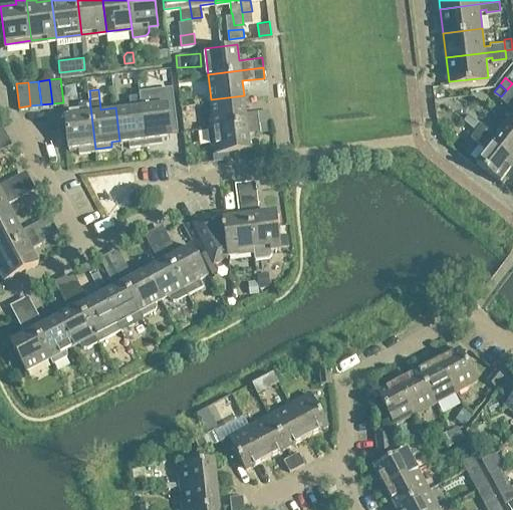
[(512,94),(506,90),(501,96),(512,106),(512,114),(507,121),(512,125),(512,94)]
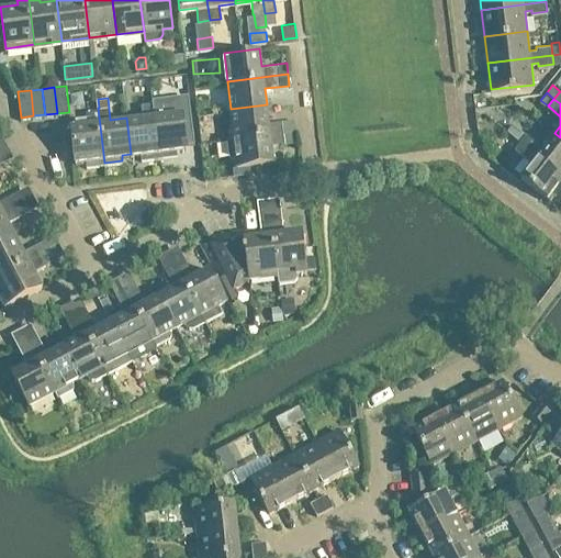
[(187,147),(182,111),(165,113),(164,100),(153,101),(158,151),(159,156),(177,154),(177,148),(187,147)]
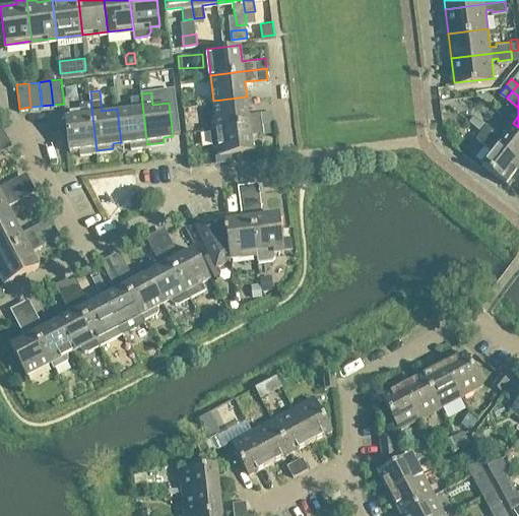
[(132,108),(117,109),(121,142),(130,141),(131,146),(147,144),(146,139),(141,93),(131,94),(132,108)]
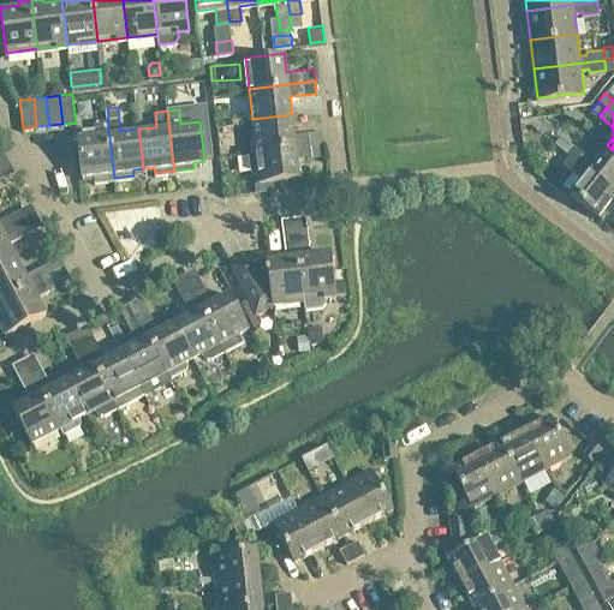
[(293,132),(292,114),(252,119),(256,149),(311,143),(325,141),(323,129),(293,132)]
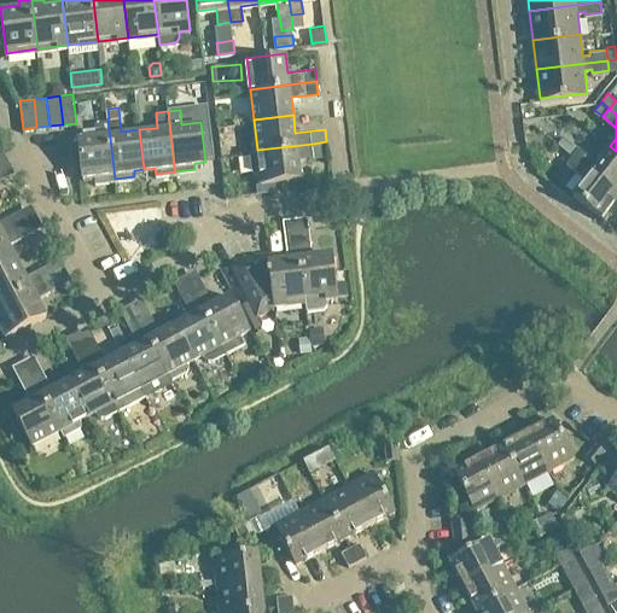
[(95,181),(115,179),(108,118),(95,120),(97,135),(77,138),(82,176),(94,175),(95,181)]
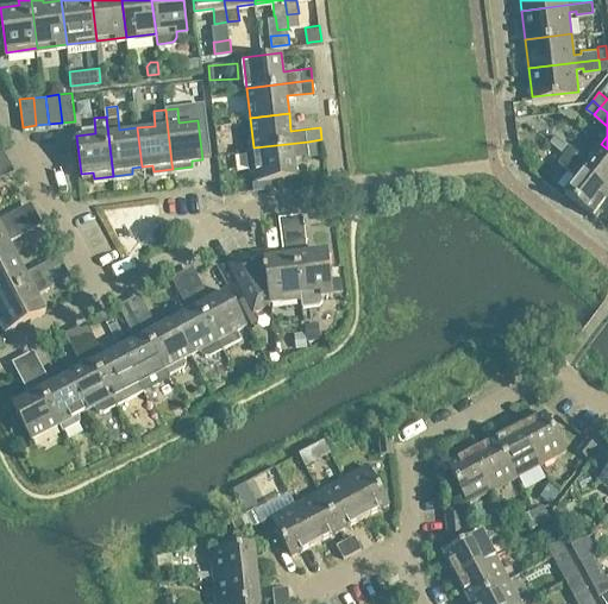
[(556,131),(549,139),(564,151),(571,143),(556,131)]
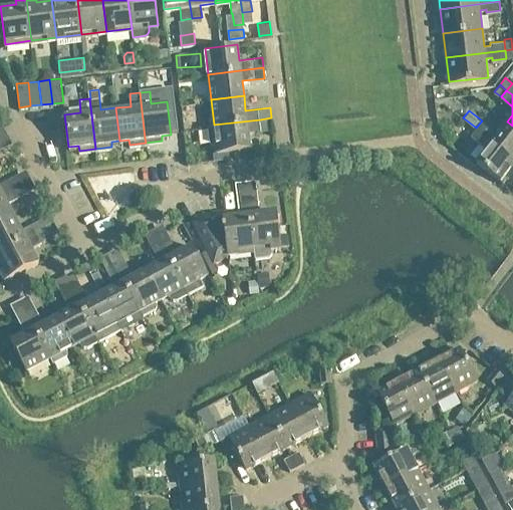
[(250,147),(248,131),(269,129),(268,119),(260,120),(260,119),(214,124),(208,125),(210,141),(213,143),(216,143),(217,151),(250,147)]
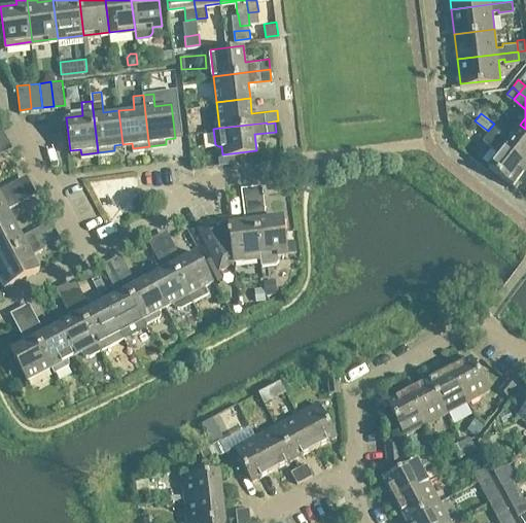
[(525,129),(520,125),(510,137),(494,124),(488,131),(525,161),(525,129)]
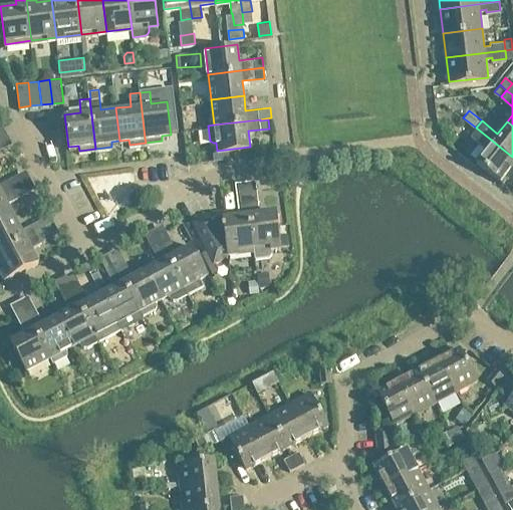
[(512,157),(476,128),(471,135),(487,148),(477,161),(503,181),(512,168),(512,157)]
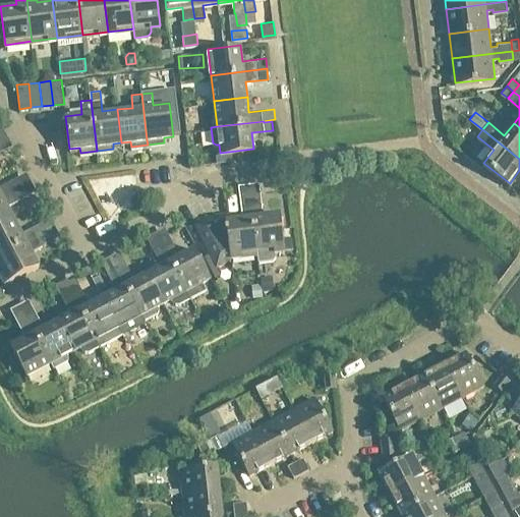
[(0,195),(13,189),(8,180),(0,184),(0,195)]
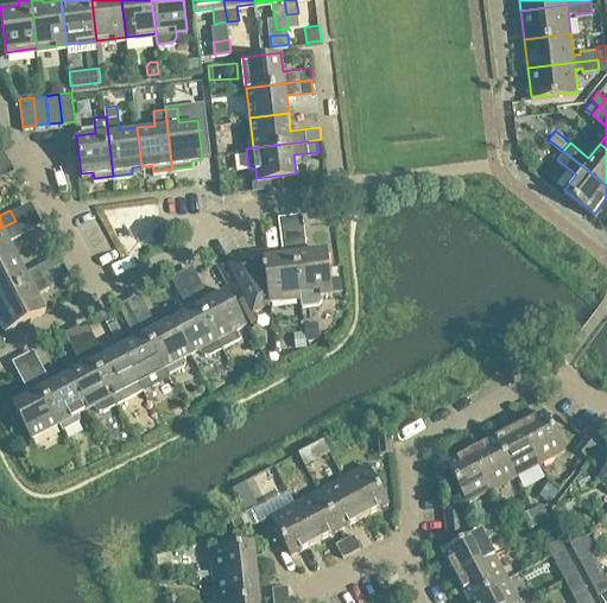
[(0,262),(17,254),(8,239),(21,232),(16,221),(0,228),(0,262)]
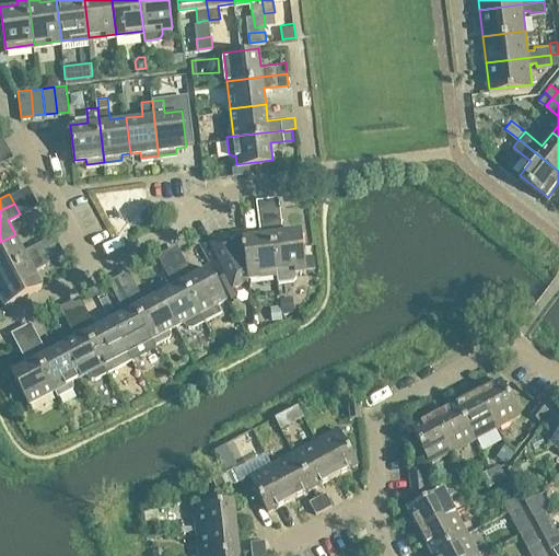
[(313,253),(303,254),(300,228),(283,230),(281,217),(270,218),(277,273),(278,280),(293,279),(297,275),(295,270),(305,269),(305,267),(315,266),(313,253)]
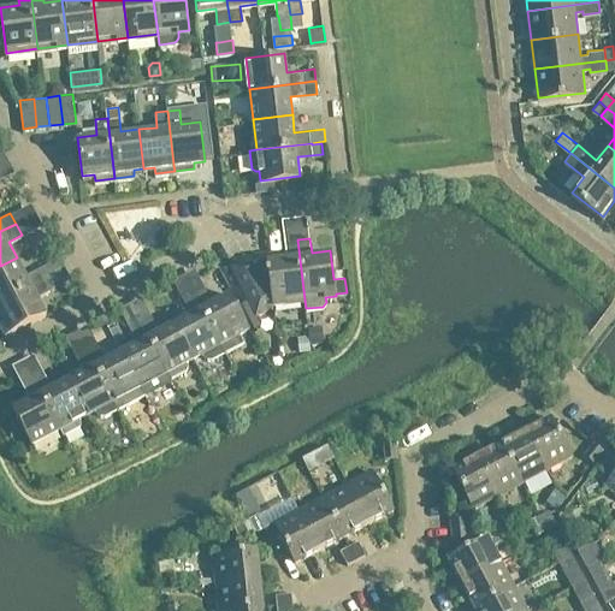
[(305,300),(297,239),(285,241),(287,255),(270,257),(268,250),(267,250),(275,303),(305,300)]
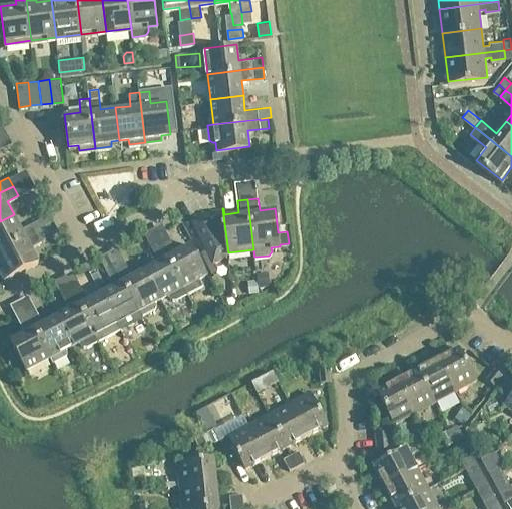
[(228,252),(222,208),(211,209),(192,219),(207,247),(213,260),(227,252),(228,252)]
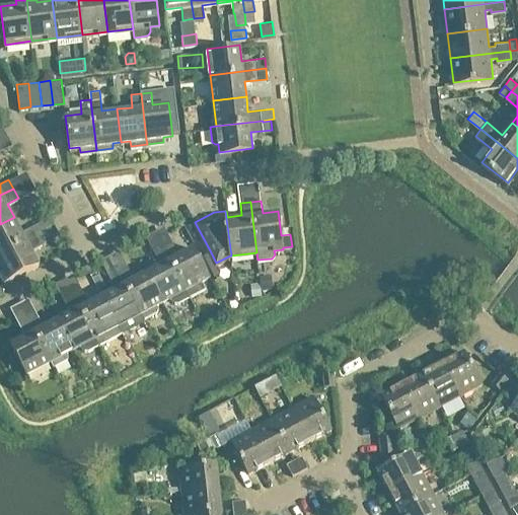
[(0,252),(38,233),(32,224),(21,230),(14,217),(0,224),(0,252)]
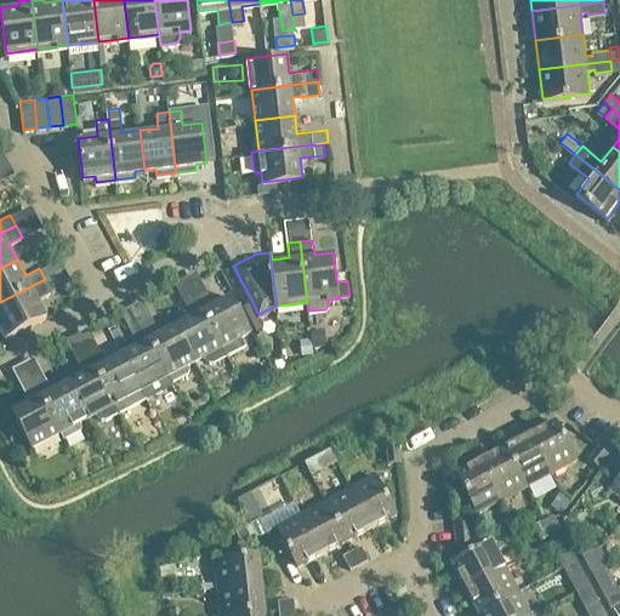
[(46,314),(38,297),(51,290),(45,279),(0,302),(0,325),(6,336),(46,314)]
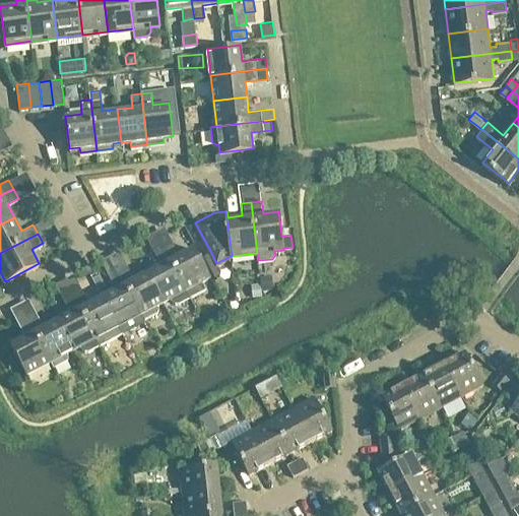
[(210,275),(194,246),(180,254),(174,243),(165,248),(186,288),(190,296),(205,287),(202,280),(210,275)]
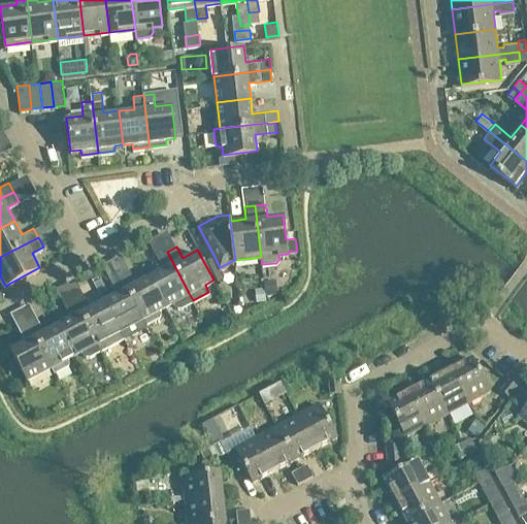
[(189,293),(167,252),(158,256),(161,262),(147,269),(166,305),(173,301),(175,304),(176,305),(177,305),(178,306),(179,306),(180,306),(182,306),(183,306),(193,300),(189,293)]
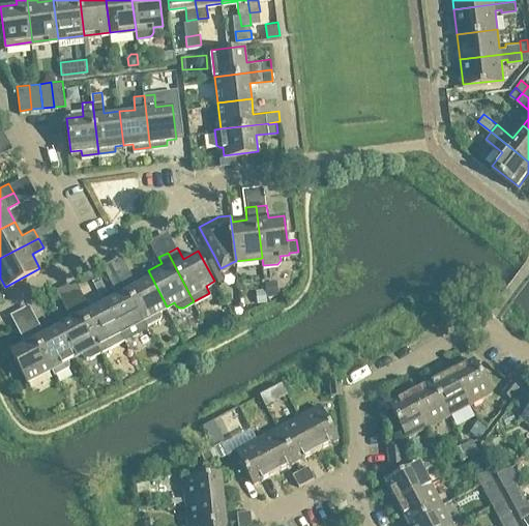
[(214,256),(208,259),(218,280),(225,276),(221,268),(214,256)]
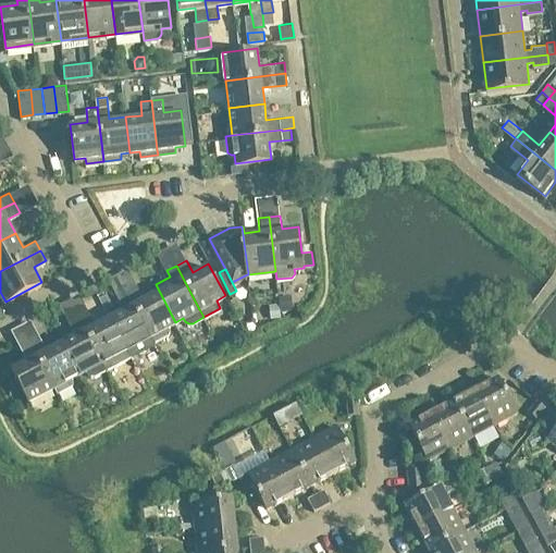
[(175,322),(156,284),(141,292),(138,285),(127,291),(151,334),(155,341),(169,333),(170,330),(168,326),(175,322)]
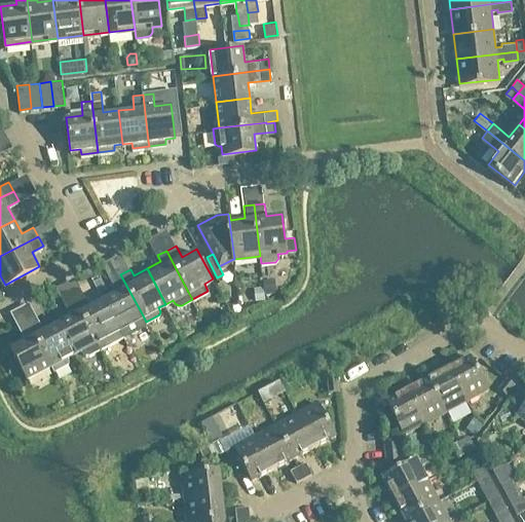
[(143,315),(120,274),(111,280),(117,291),(104,298),(120,328),(143,315)]
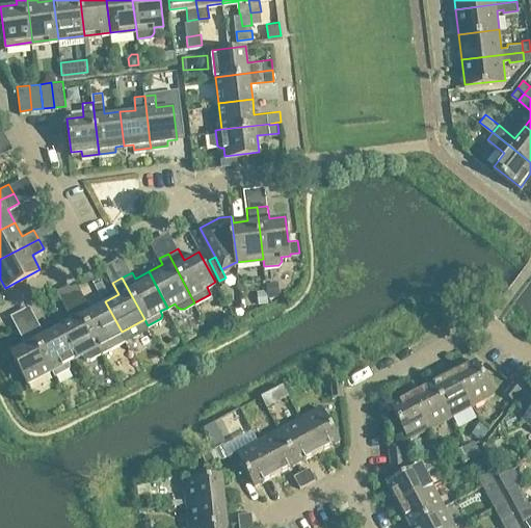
[(266,287),(257,288),(258,300),(265,299),(267,299),(267,298),(266,287)]
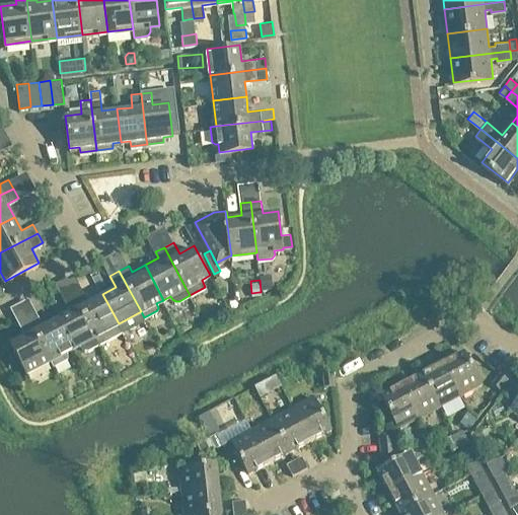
[(119,323),(102,294),(89,301),(83,290),(74,295),(99,344),(123,332),(119,323)]
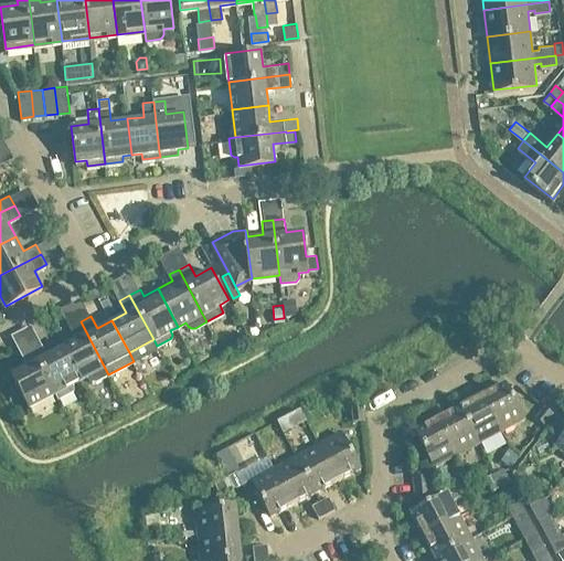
[(108,374),(81,321),(71,327),(77,339),(63,347),(80,379),(86,376),(88,379),(92,380),(96,381),(108,374)]
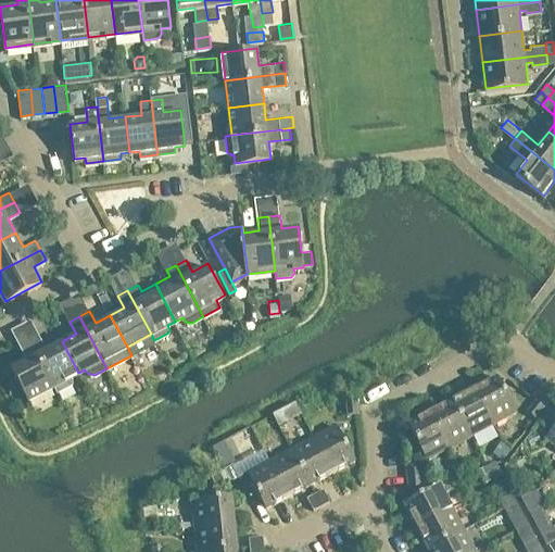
[(241,323),(228,330),(231,337),(244,330),(241,323)]
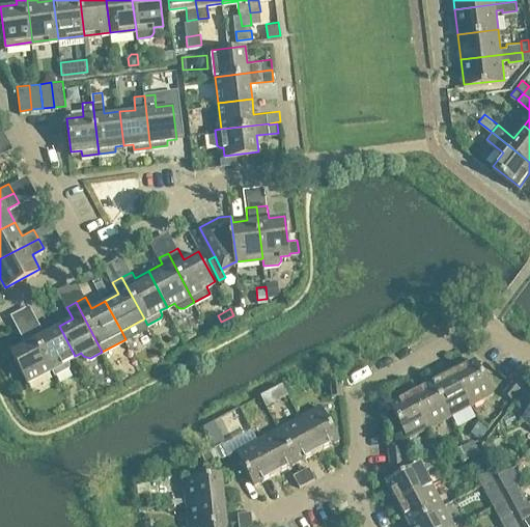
[(75,356),(59,326),(45,333),(39,322),(29,326),(52,368),(55,375),(68,366),(70,363),(67,359),(75,356)]
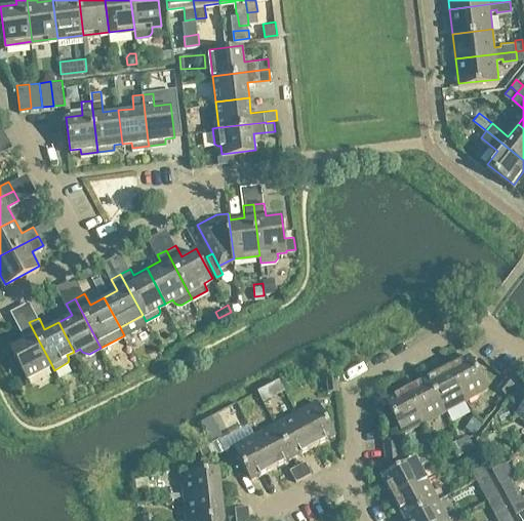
[(51,364),(29,322),(19,327),(26,338),(11,347),(28,376),(51,364)]
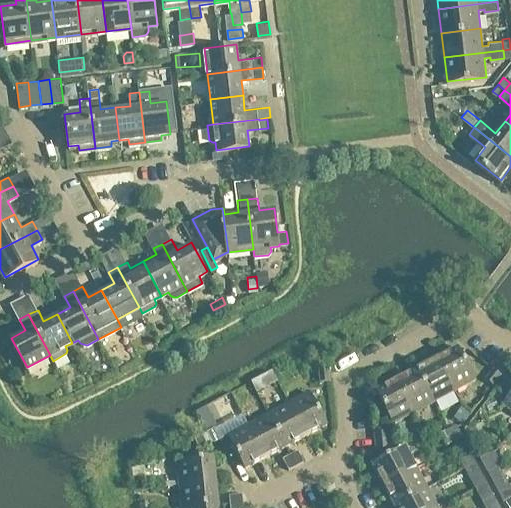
[(475,377),(458,344),(437,355),(454,388),(475,377)]
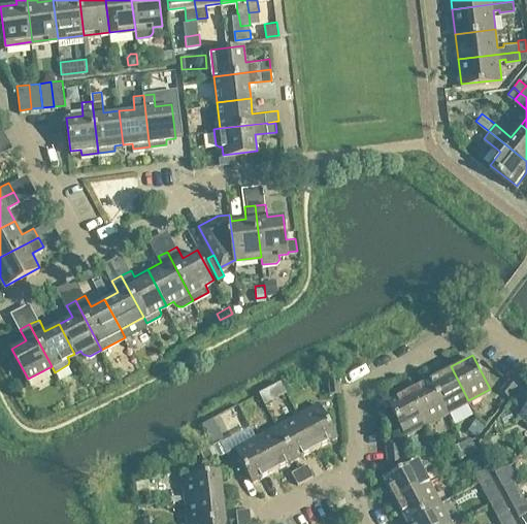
[(468,400),(451,366),(430,378),(448,412),(468,400)]
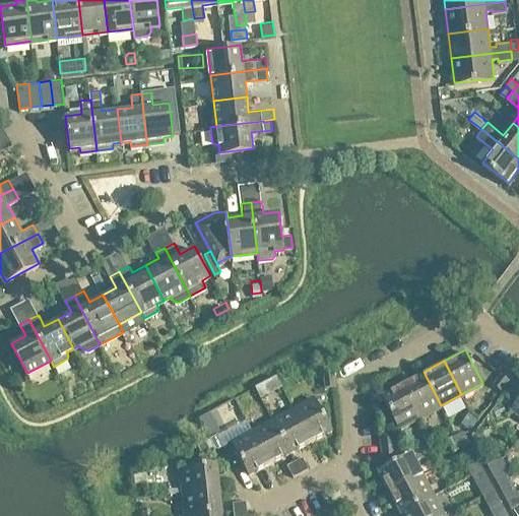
[(334,384),(333,371),(325,372),(326,385),(334,384)]
